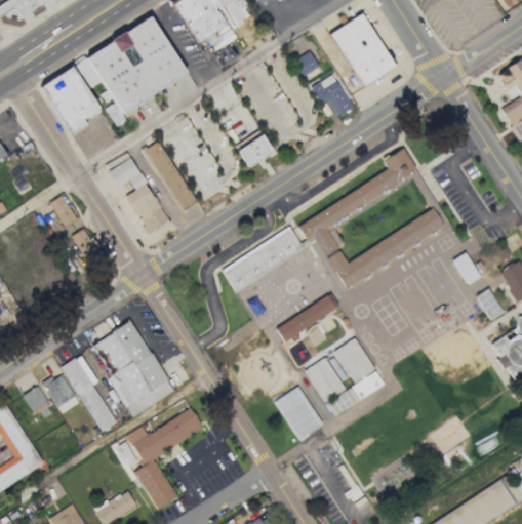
[(0,25),(0,6),(9,0),(59,0),(62,3),(8,38),(0,25)]
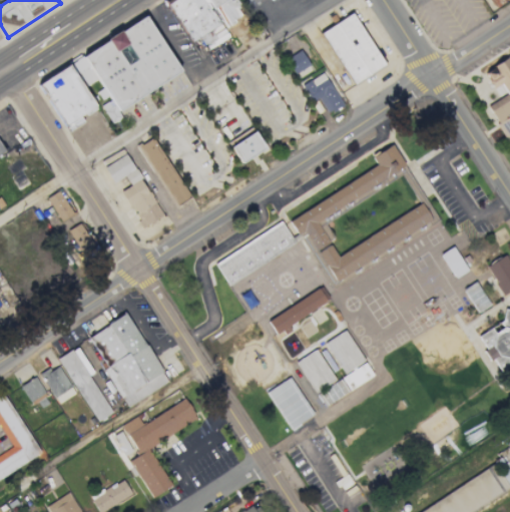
[(231,38),(226,27),(244,17),(238,7),(240,6),(236,0),(168,0),(192,43),(205,36),(212,48),(231,38)]
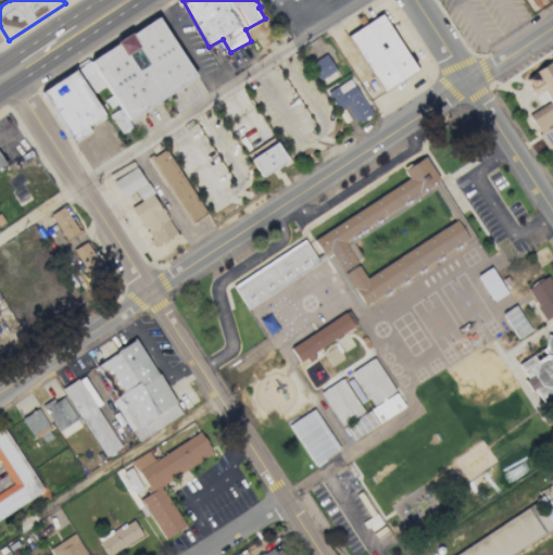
[(92,62),(132,121),(199,76),(159,19),(92,62)]
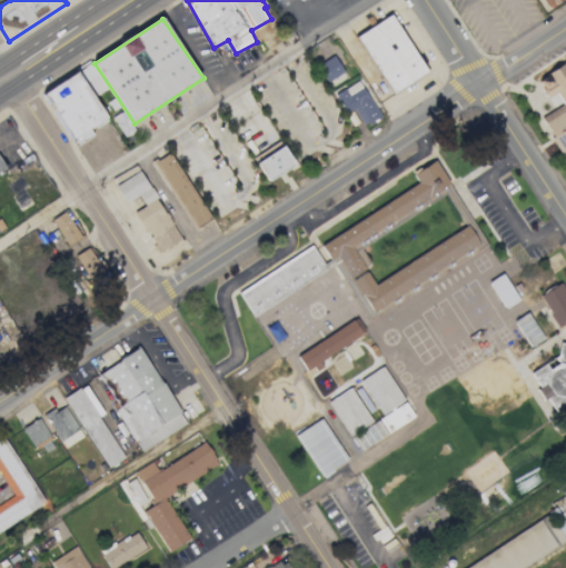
[(389,21),(355,43),(393,99),(427,77),(389,21)]
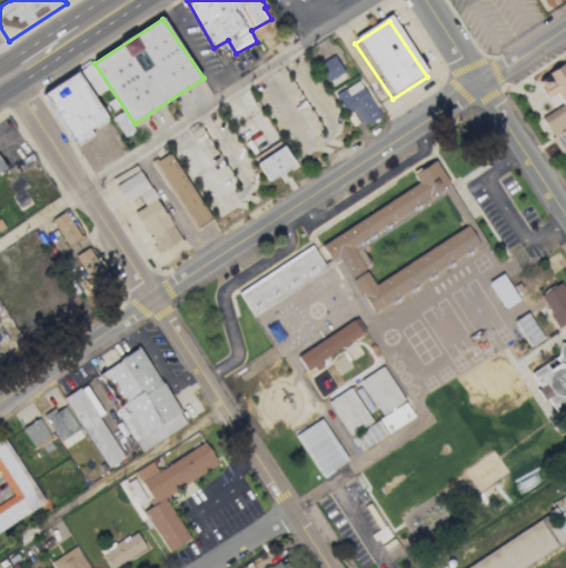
[(347,73),(336,56),(319,66),(329,83),(347,73)]
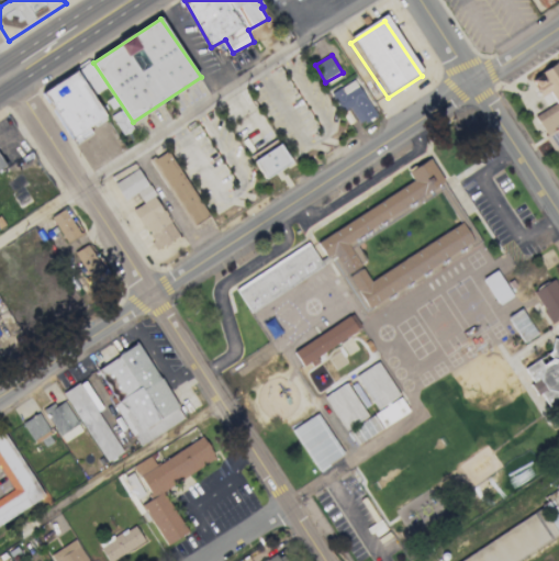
[(558,64),(534,78),(550,109),(537,116),(558,155),(558,64)]
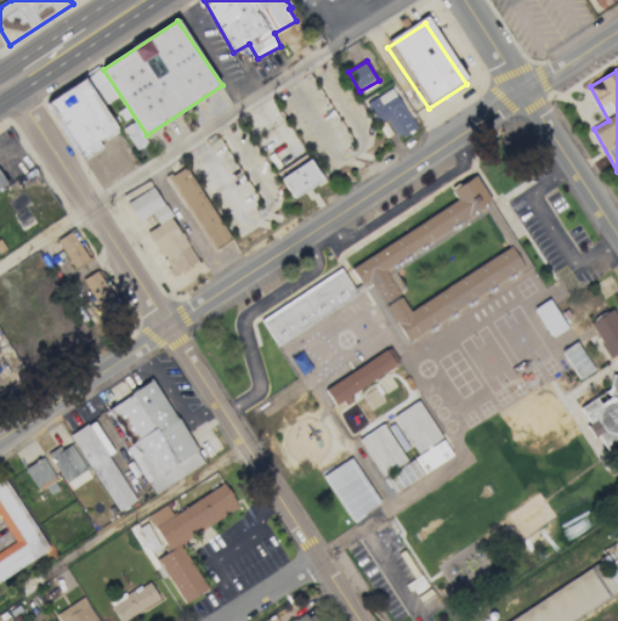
[(368,105),(380,124),(389,119),(401,139),(419,126),(393,89),(368,105)]
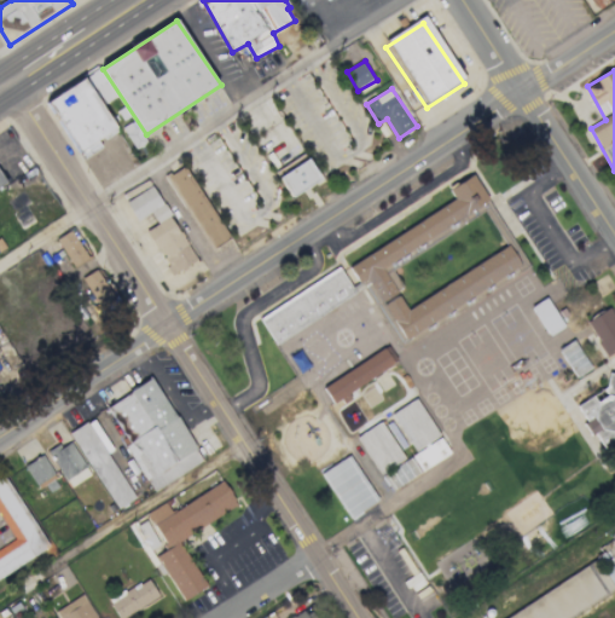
[(280,178),(293,197),(321,179),(309,160),(280,178)]
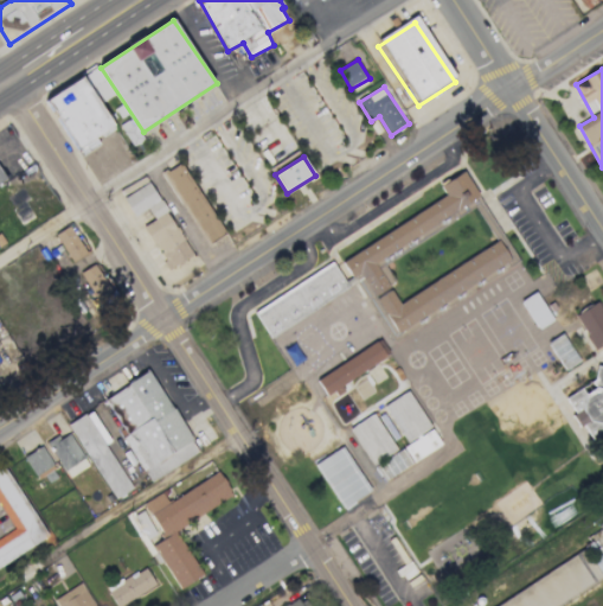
[(226,233),(184,164),(167,173),(210,243),(226,233)]
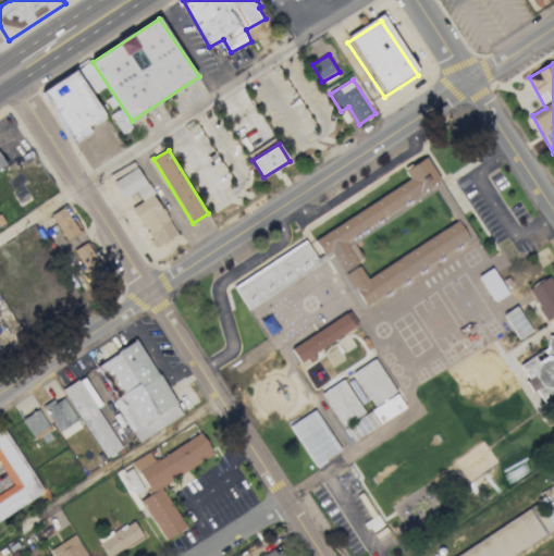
[(310,242),(322,263),(333,258),(343,274),(366,261),(352,235),(443,183),(429,158),(406,171),(413,183),(310,242)]
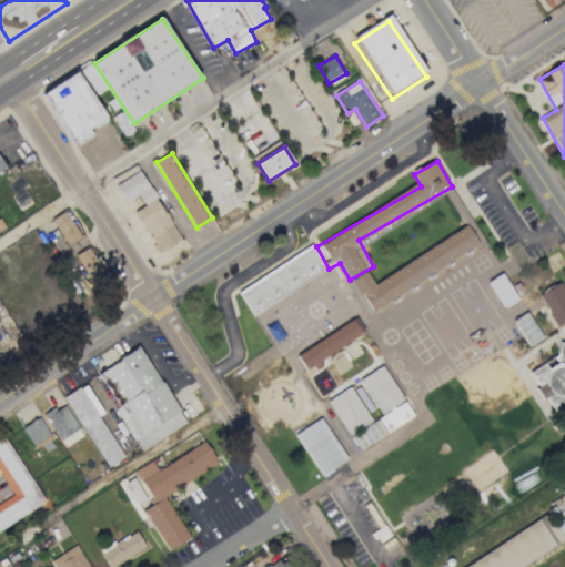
[(181,241),(141,165),(115,179),(119,183),(117,184),(128,203),(141,195),(147,206),(138,212),(160,253),(181,241)]
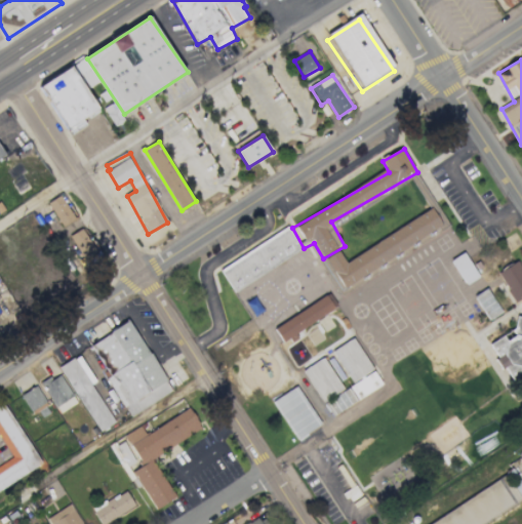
[(65,227),(77,219),(62,195),(49,203),(65,227)]
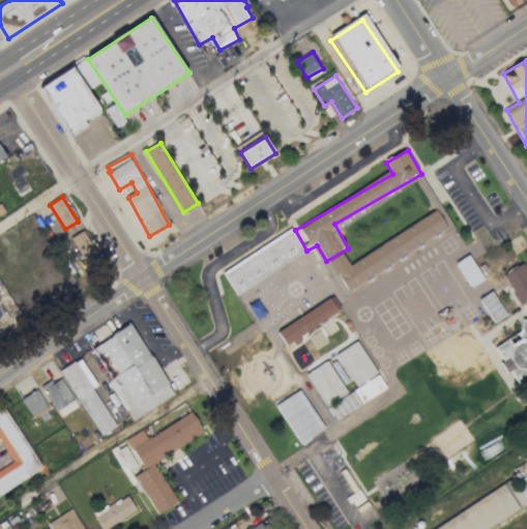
[(349,263),(344,254),(329,262),(345,290),(455,228),(444,209),(349,263)]
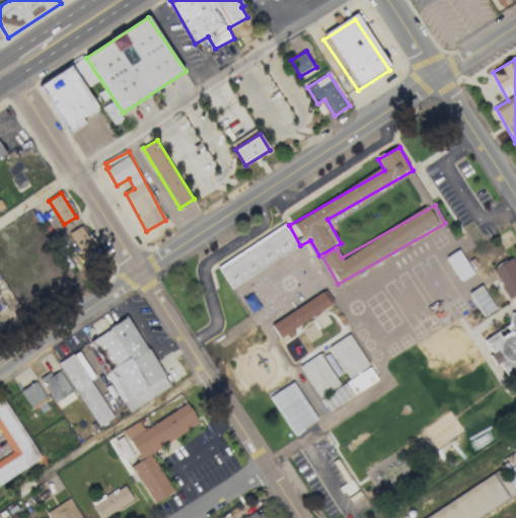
[(96,251),(85,226),(72,232),(83,257),(96,251)]
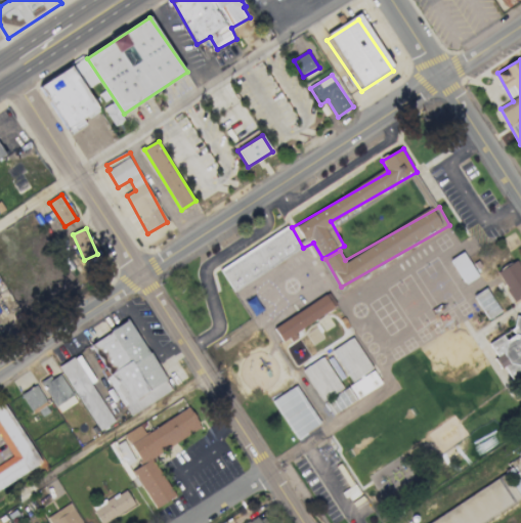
[(233,290),(304,253),(292,229),(221,266),(233,290)]
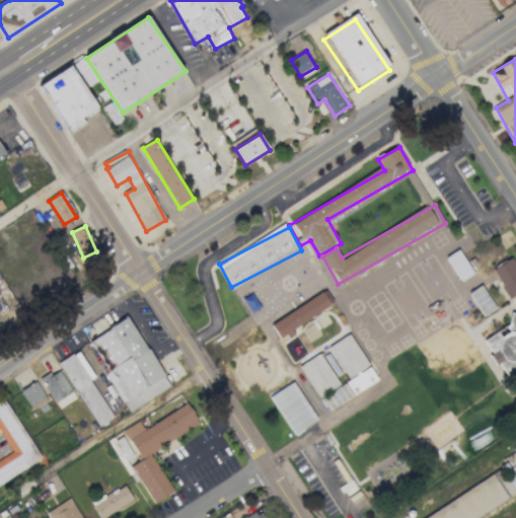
[(462,283),(475,275),(460,250),(447,257),(462,283)]
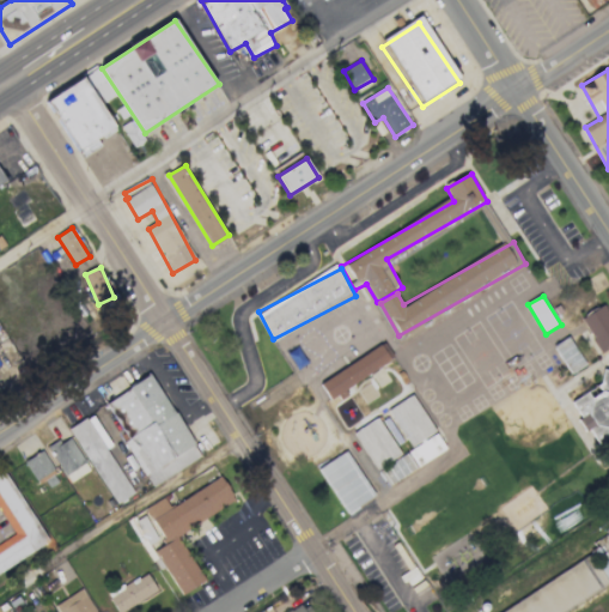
[(583,319),(602,353),(608,349),(608,313),(604,306),(583,319)]
